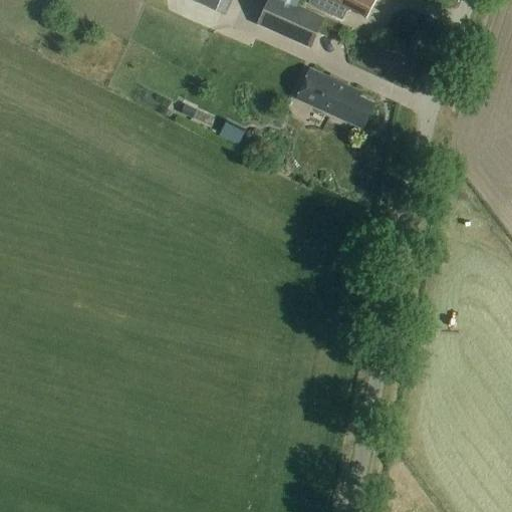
[(204,0),(225,10),(229,0),(204,0)]
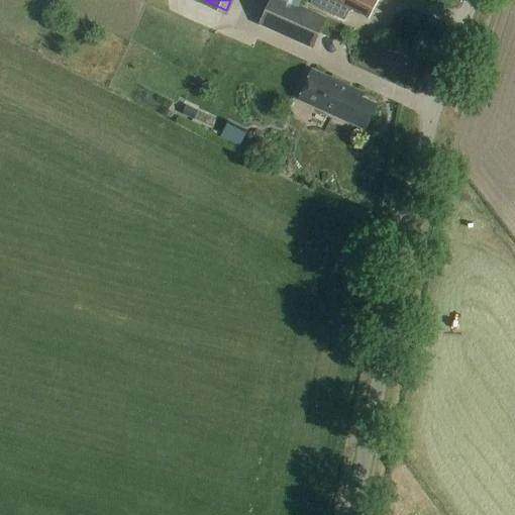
[(268,0),(256,24),(312,47),(325,15),(299,5),(301,0),(268,0)]
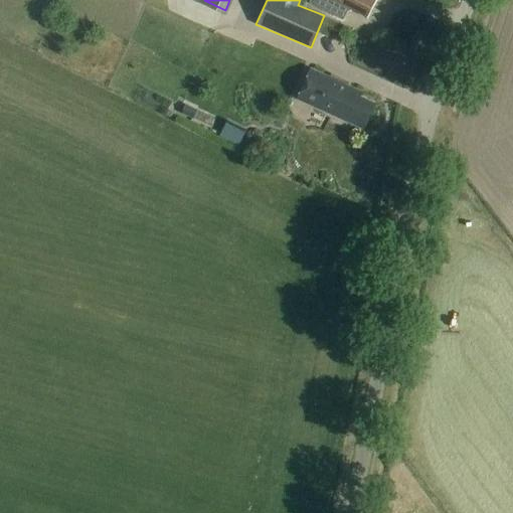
[(308,0),(307,1),(341,19),(347,7),(367,17),(375,0),(308,0)]
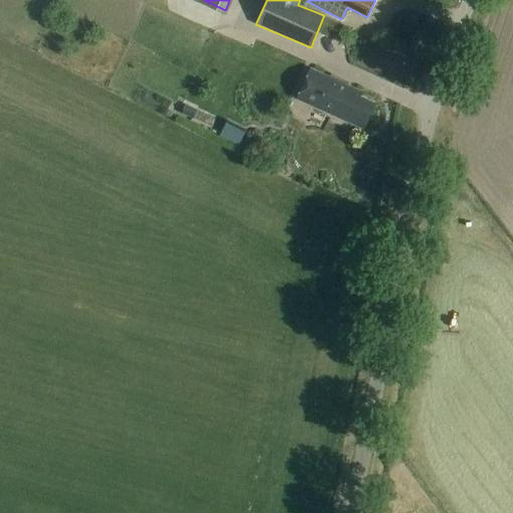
[(296,94),(294,97),(360,128),(362,125),(373,101),(358,94),(361,89),(309,64),(296,94)]
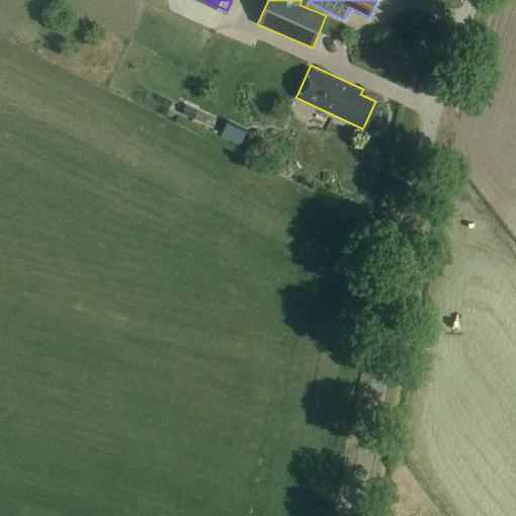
[(185,103),(180,114),(191,120),(196,108),(185,103)]
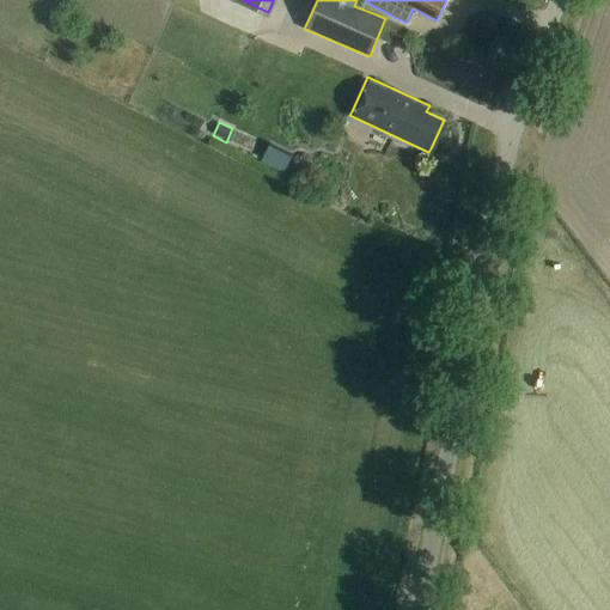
[(475,584),(489,577),(481,560),(467,567),(475,584)]
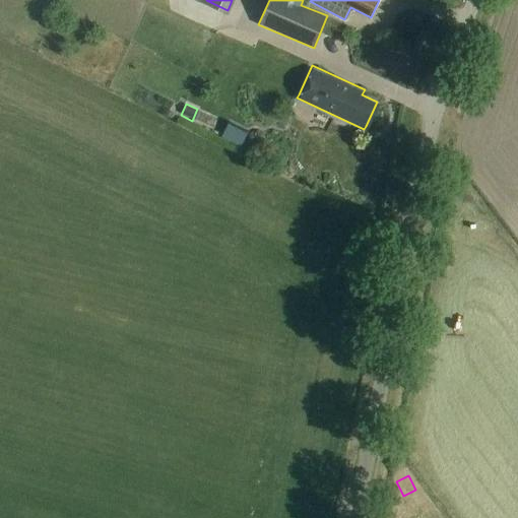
All buildings are outlined.
